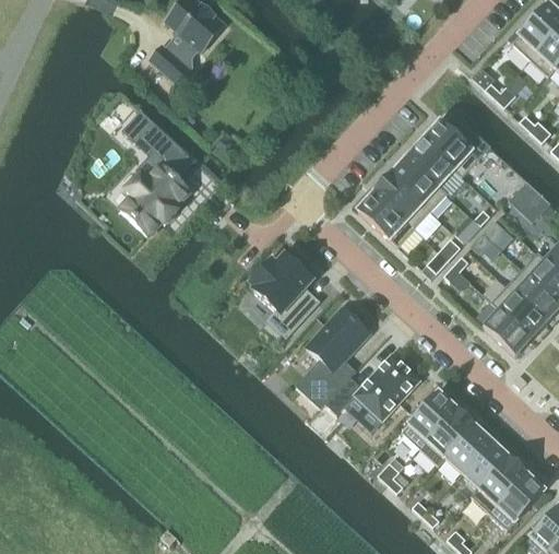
[(180,0),(165,19),(201,50),(225,23),(198,0),(180,0)]
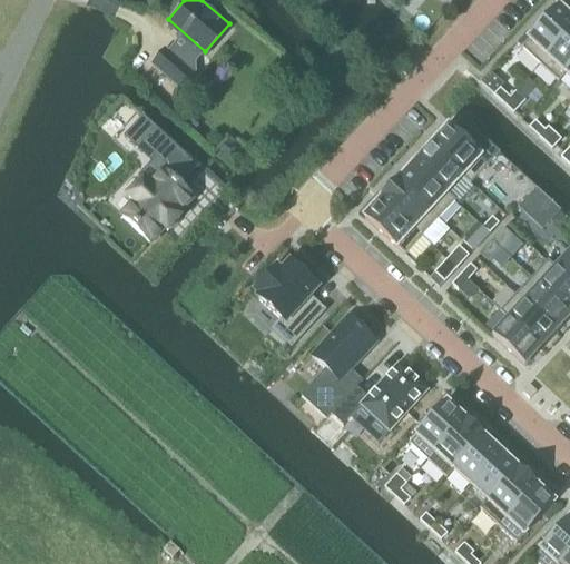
[(541,59),(569,28),(569,15),(559,6),(523,43),(541,59)]
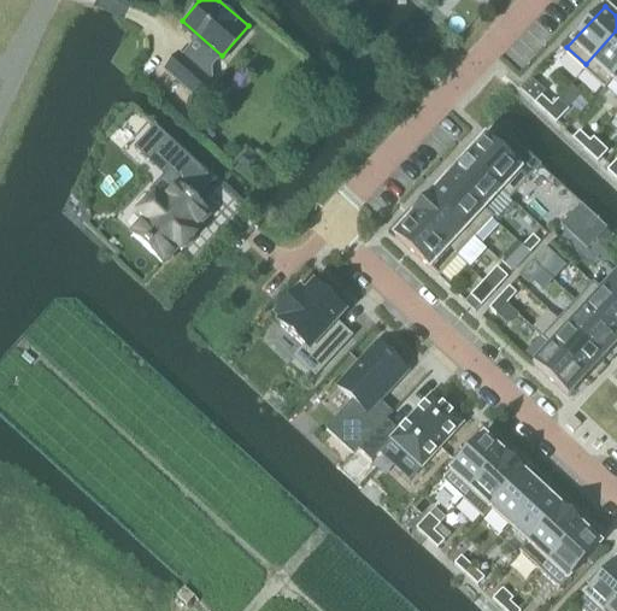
[(605,82),(612,74),(616,69),(616,30),(586,64),(605,82)]
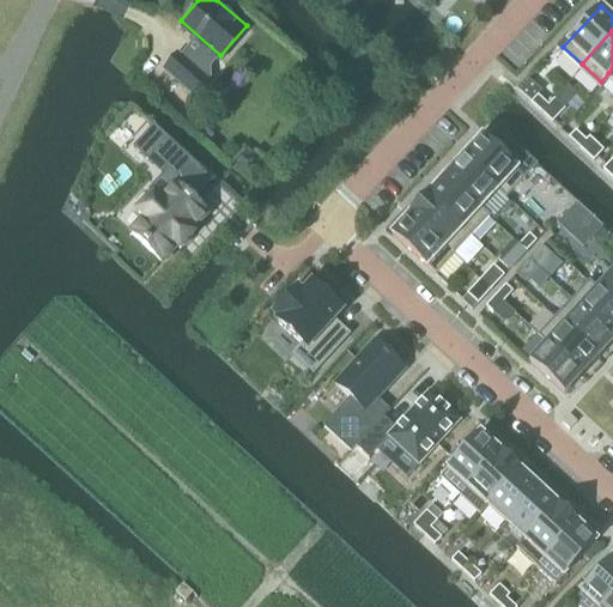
[(177,48),(164,65),(198,93),(212,78),(177,48)]
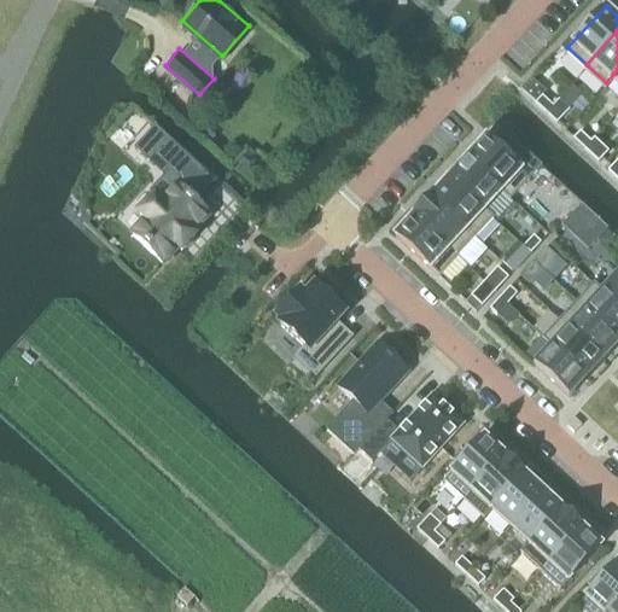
[(543,92),(536,99),(546,109),(553,102),(543,92)]
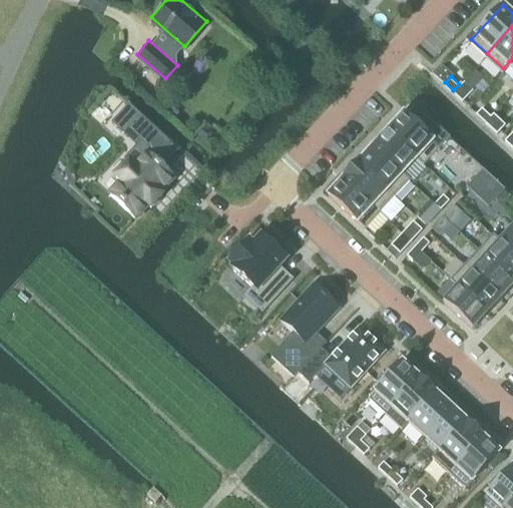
[(459,84),(453,90),(462,99),(474,86),(465,78),(459,84)]
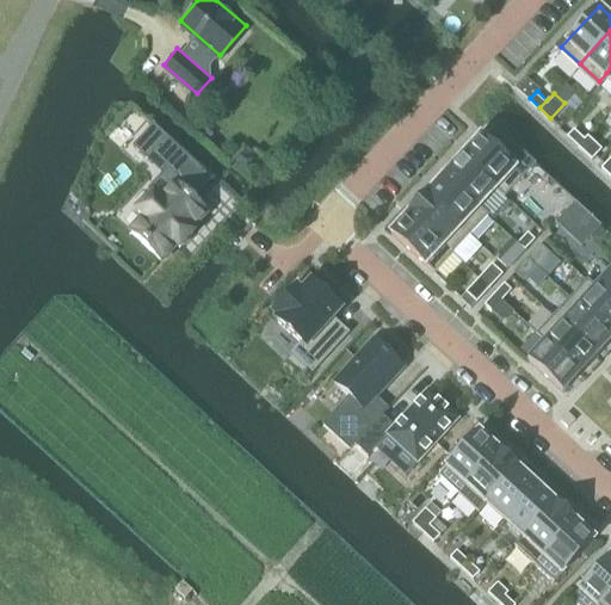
[(147,214),(133,230),(159,254),(174,238),(179,242),(192,228),(187,223),(204,205),(191,193),(196,187),(198,190),(213,174),(154,119),(134,141),(152,158),(156,152),(180,174),(160,196),(153,189),(153,190),(139,205),(147,214)]
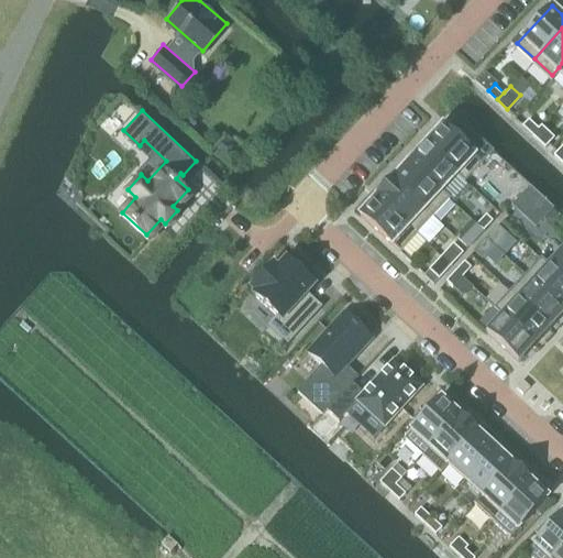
[(442,124),(427,141),(457,170),(465,177),(481,161),(493,148),(473,129),(456,113),(444,127),(442,124)]
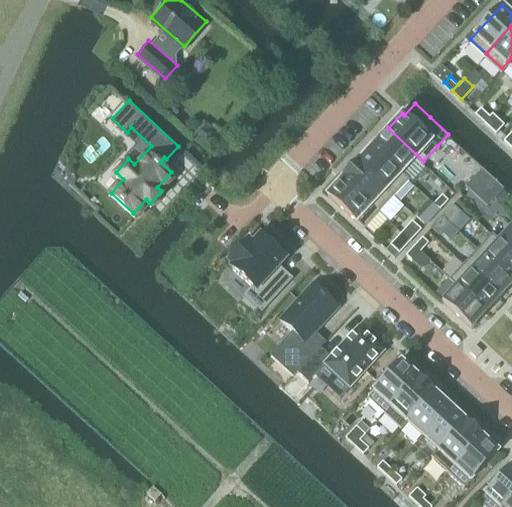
[(481,105),(475,111),(484,119),(490,113),(481,105)]
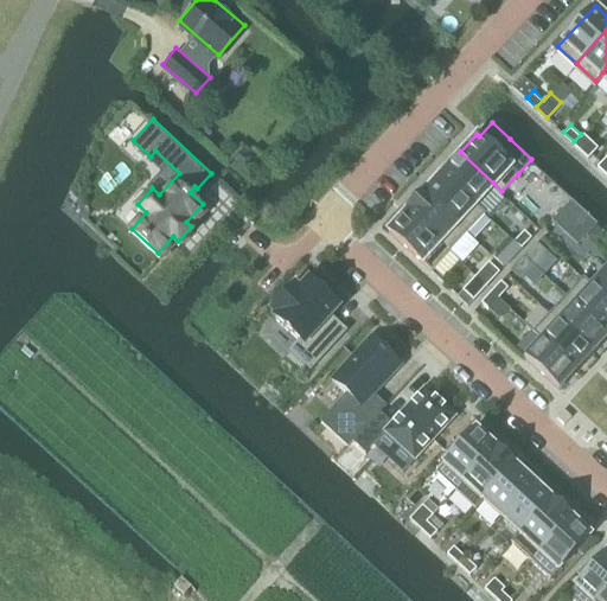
[(581,134),(574,141),(588,155),(599,144),(585,130),(581,134)]
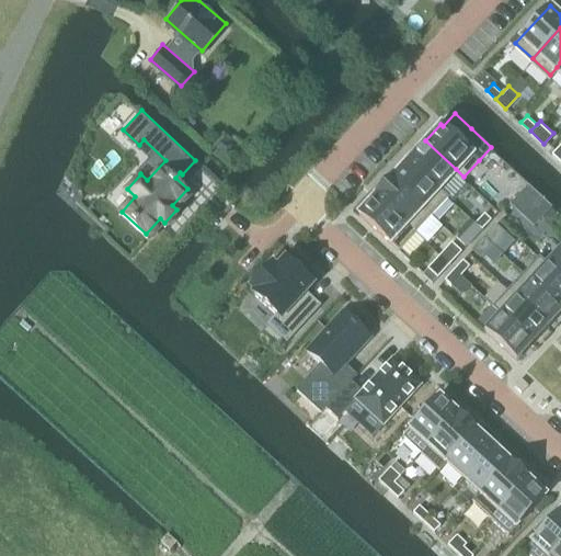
[(425,140),(409,158),(439,186),(447,194),(451,197),(467,180),(464,177),(456,169),(425,140)]
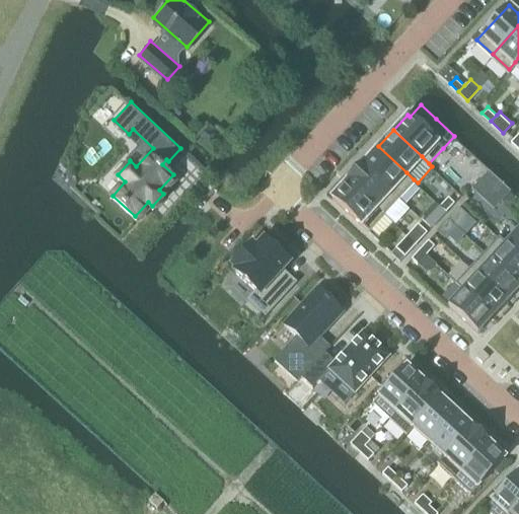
[(378,146),(363,162),(398,196),(414,179),(406,172),(378,146)]
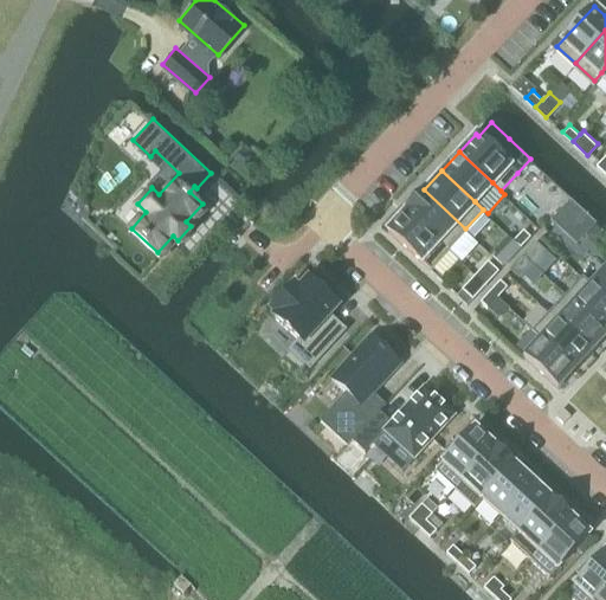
[(424,189),(407,208),(449,246),(465,228),(424,189)]
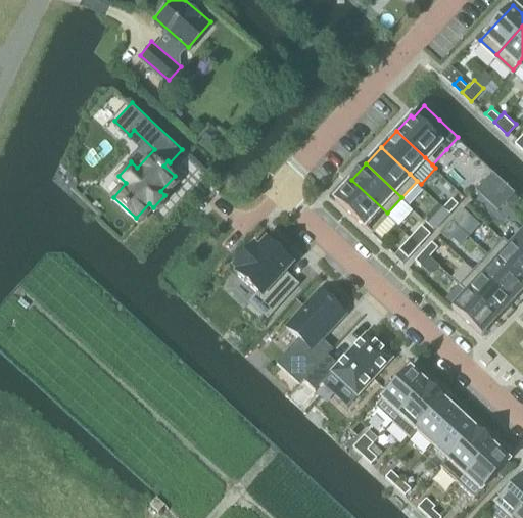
[(515,190),(492,169),(475,187),(497,208),(515,190)]
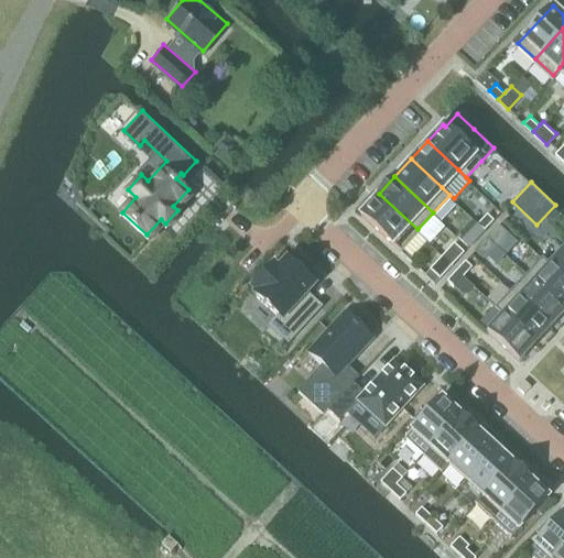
[(379,194),(362,210),(401,247),(418,229),(379,194)]
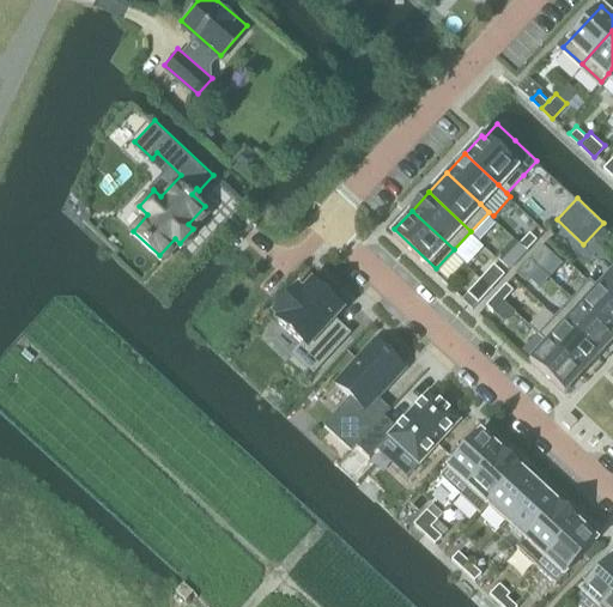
[(529,230),(520,241),(527,247),(536,236),(529,230)]
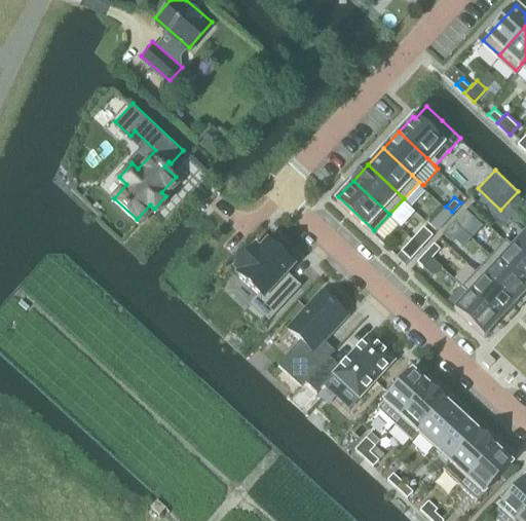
[(446,207),(438,215),(444,221),(452,212),(446,207)]
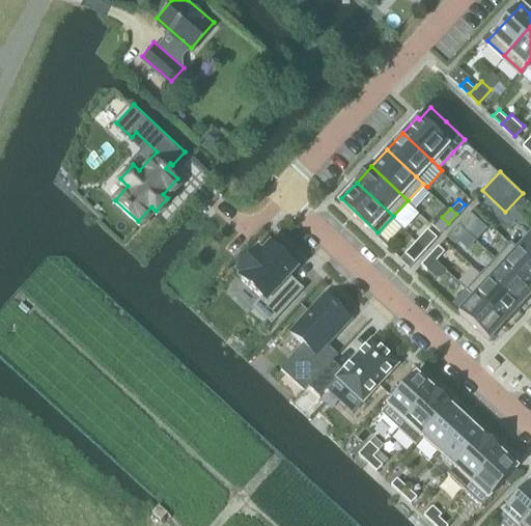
[(467,212),(458,221),(465,227),(473,218),(467,212)]
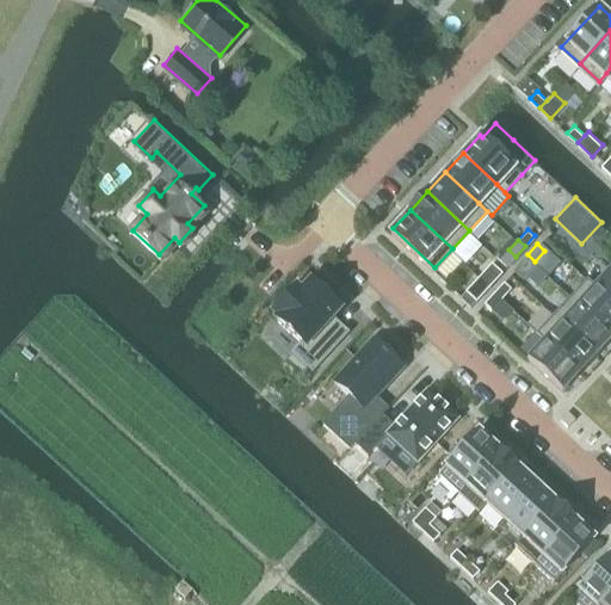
[(528,254),(518,265),(524,271),(535,261),(528,254)]
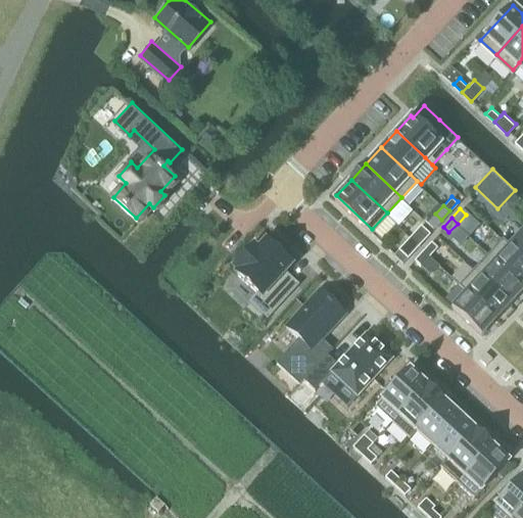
[(421,223),(410,235),(419,243),(430,231),(421,223)]
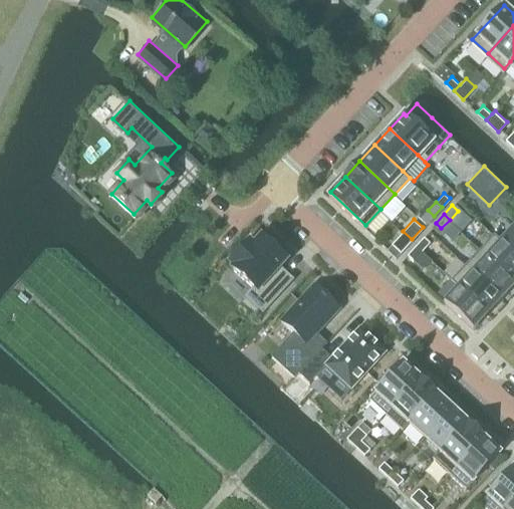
[(513,225),(502,239),(513,249),(513,225)]
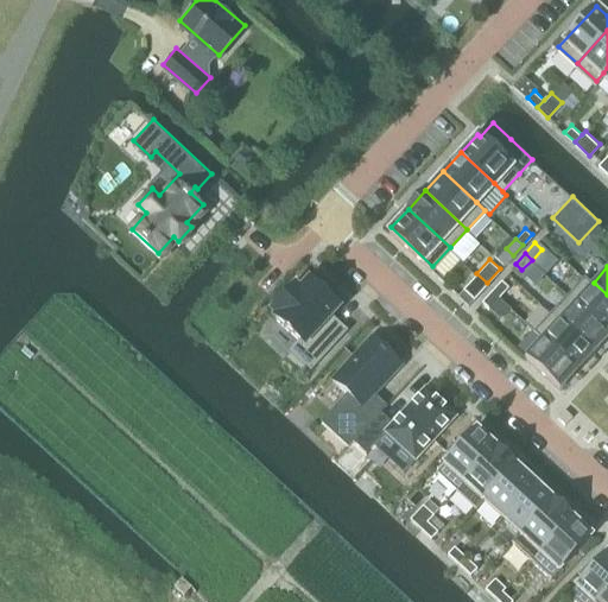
[(295,279),(268,308),(273,312),(272,315),(298,338),(289,348),(311,368),(348,327),(334,314),(341,306),(324,291),(328,287),(310,273),(301,284),(295,279)]
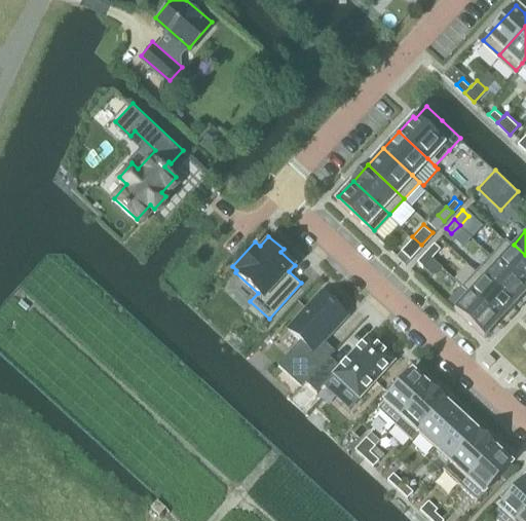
[(412,236),(401,249),(410,257),(421,245),(412,236)]
